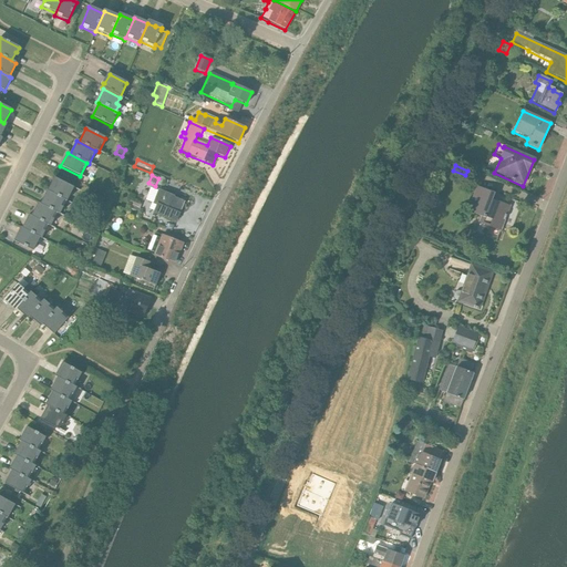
[(54,178),(47,192),(66,202),(73,188),(54,178)]
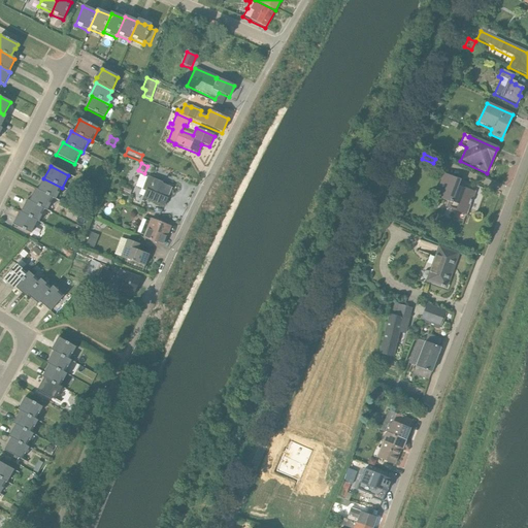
[(143,186),(147,174),(141,172),(137,184),(143,186)]
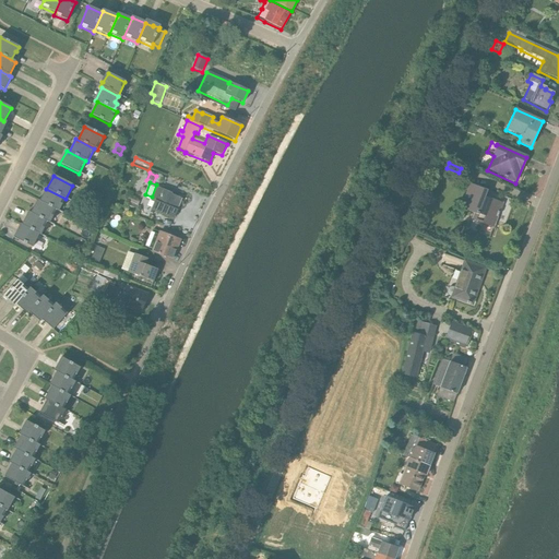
[(471,221),(492,229),(502,204),(490,200),(484,198),(487,191),(486,191),(468,183),(459,209),(473,214),(471,221)]
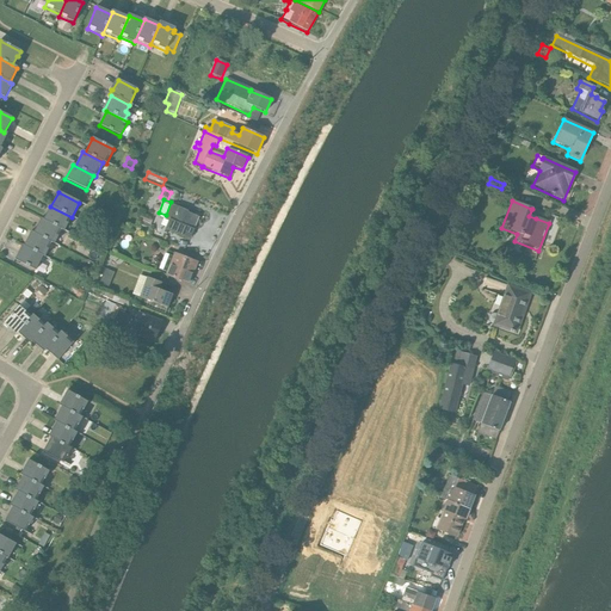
[(187,213),(171,205),(164,220),(168,222),(165,230),(189,241),(198,218),(187,214),(187,213)]
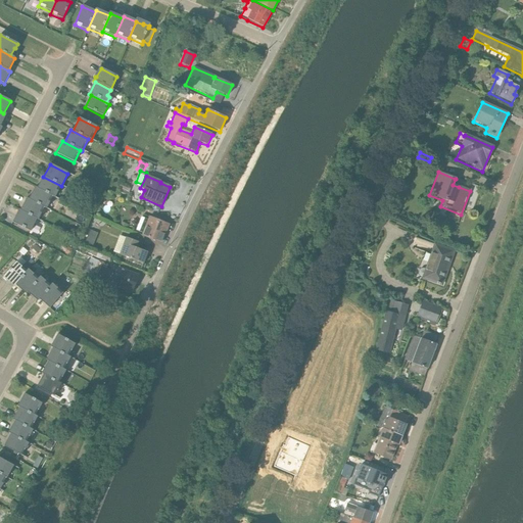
[(43,177),(37,189),(54,198),(61,186),(43,177)]
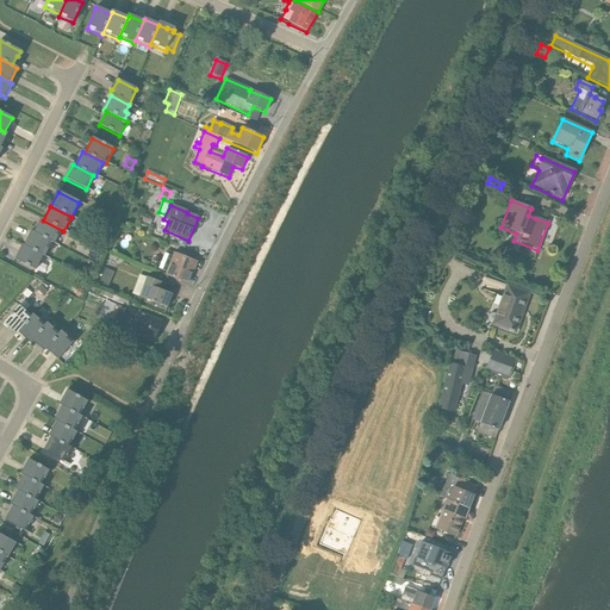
[(139,216),(137,222),(149,226),(151,221),(139,216)]
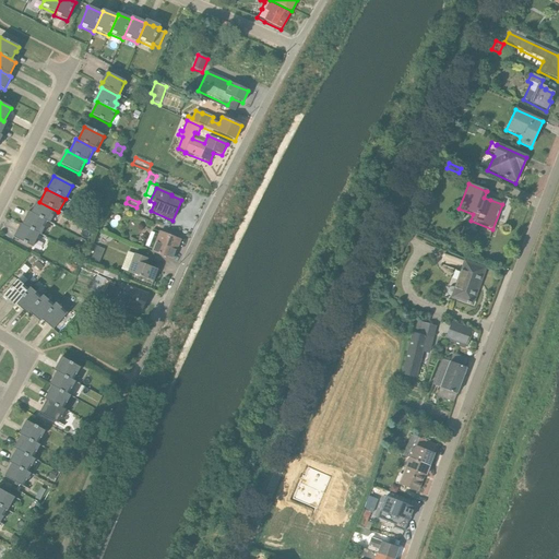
[(56,211),(37,201),(31,214),(49,224),(56,211)]
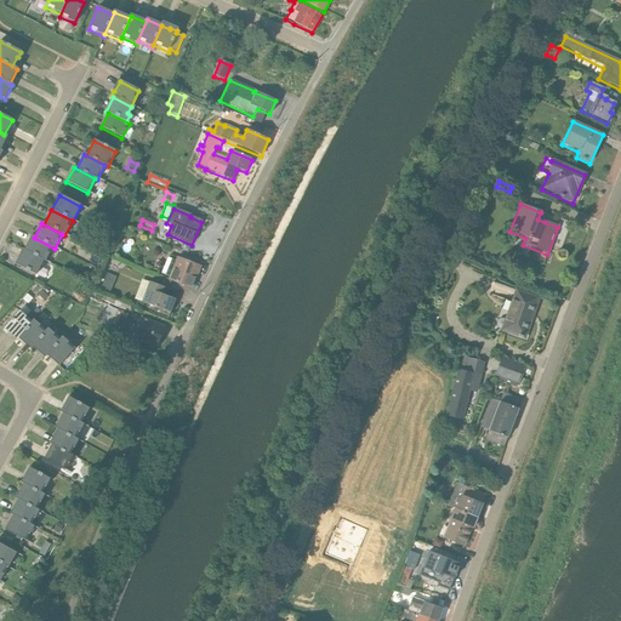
[(32,237),(24,251),(45,261),(51,248),(32,237)]
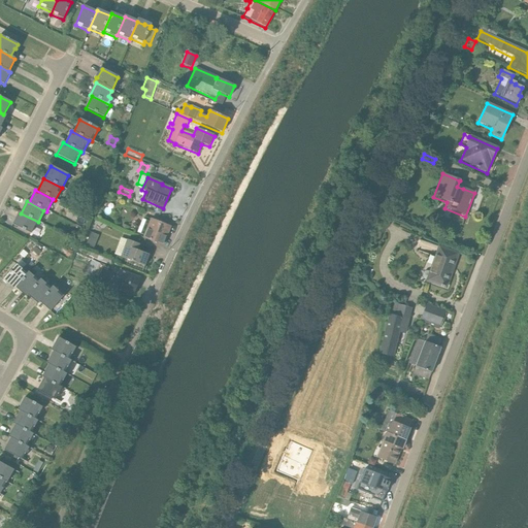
[(15,221),(13,226),(30,234),(37,222),(21,213),(17,222),(15,221)]
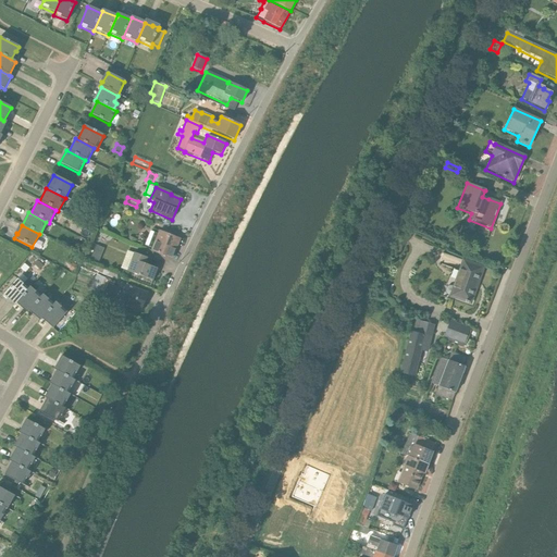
[(181,239),(158,231),(150,252),(172,261),(181,239)]
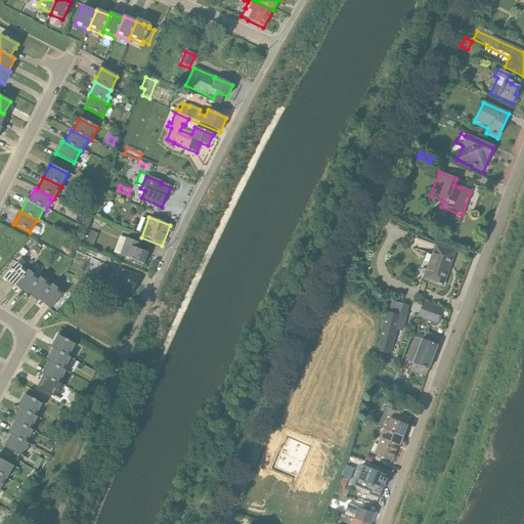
[(136,231),(141,234),(146,220),(141,218),(136,231)]
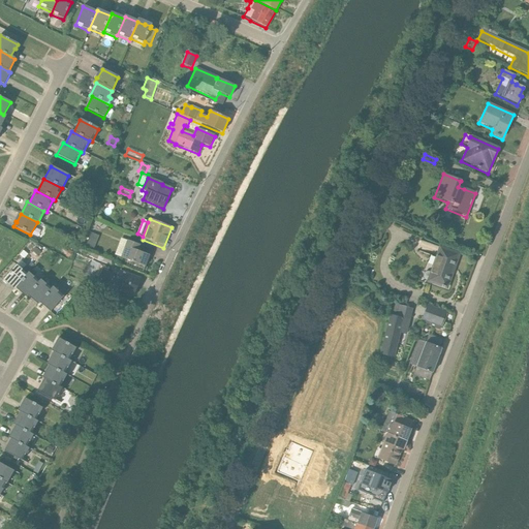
[(98,237),(91,234),(86,247),(93,250),(98,237)]
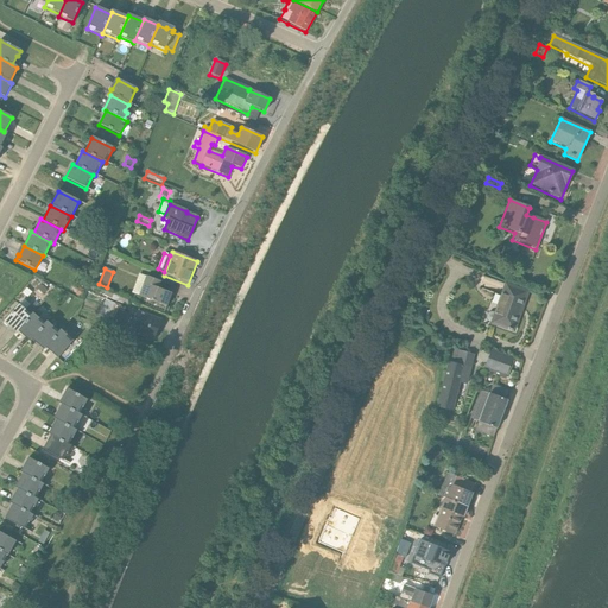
[(162,283),(145,277),(138,274),(131,293),(138,296),(138,297),(166,308),(171,293),(159,289),(162,283)]
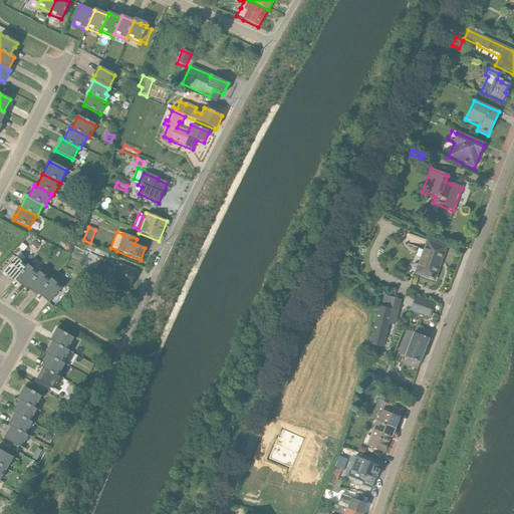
[(413,275),(434,282),(434,281),(447,246),(426,239),(417,264),(413,264),(411,265),(410,269),(410,271),(411,272),(414,273),(413,275)]
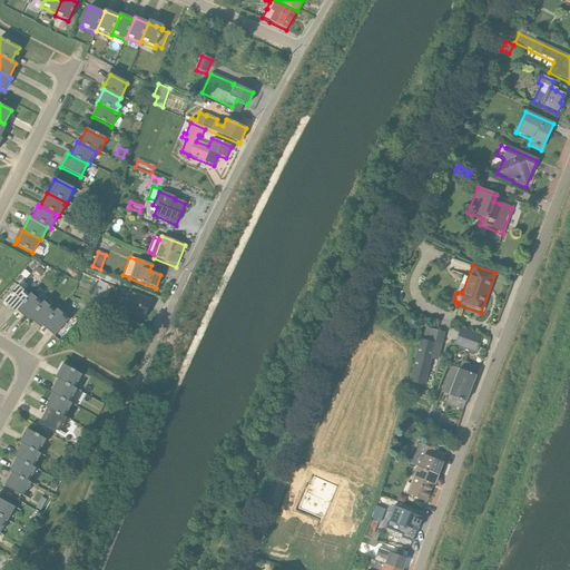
[(120,283),(97,274),(96,277),(119,287),(120,283)]
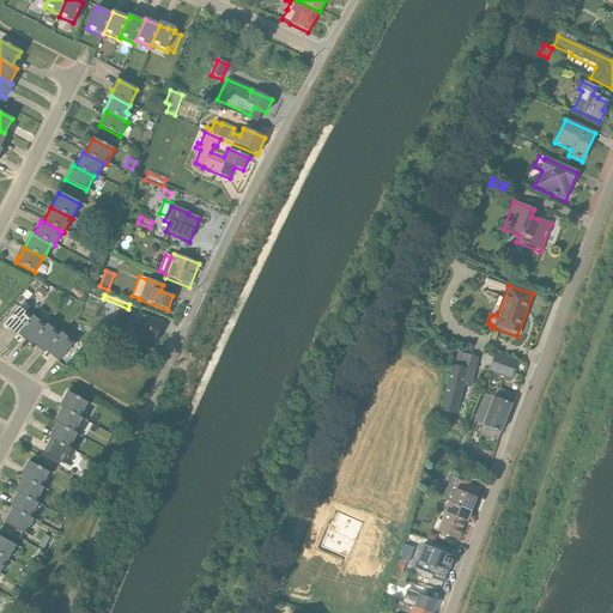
[(107,303),(95,327),(103,332),(109,321),(114,322),(119,313),(123,315),(126,310),(107,303)]
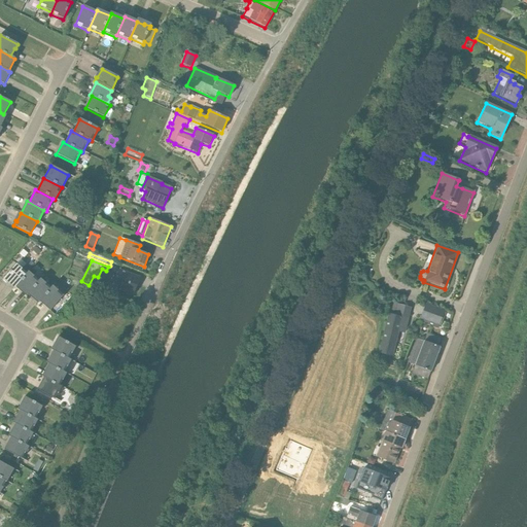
[(22,270),(16,265),(3,280),(4,280),(7,282),(8,282),(14,287),(13,289),(25,276),(20,271),(22,270)]
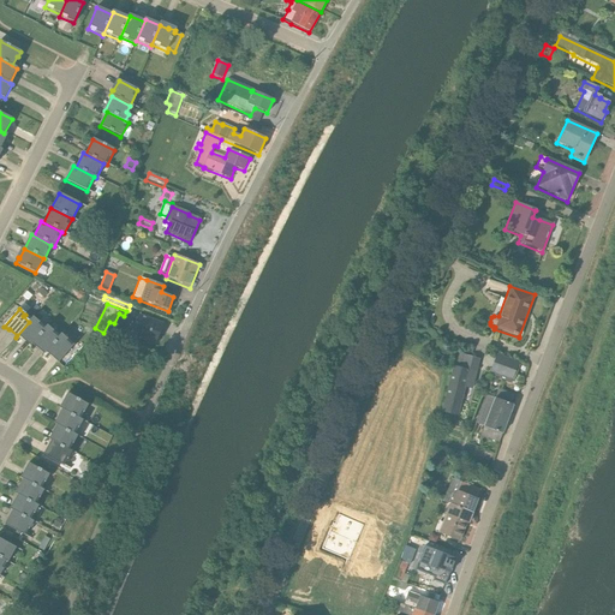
[(162,324),(139,316),(132,335),(155,344),(162,324)]
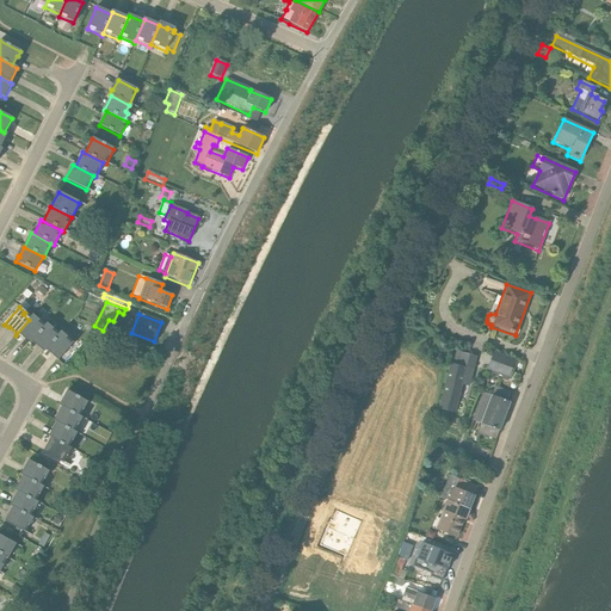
[(18,333),(30,344),(43,328),(37,323),(39,321),(32,315),(18,333)]
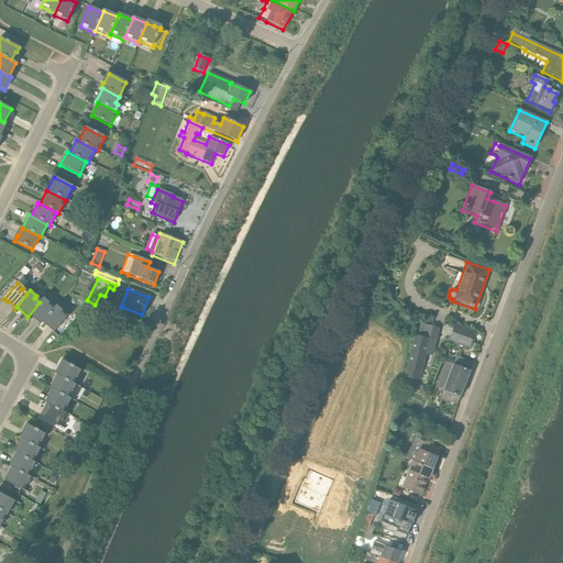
[(47,306),(48,304),(43,298),(30,315),(41,324),(53,310),(47,306)]
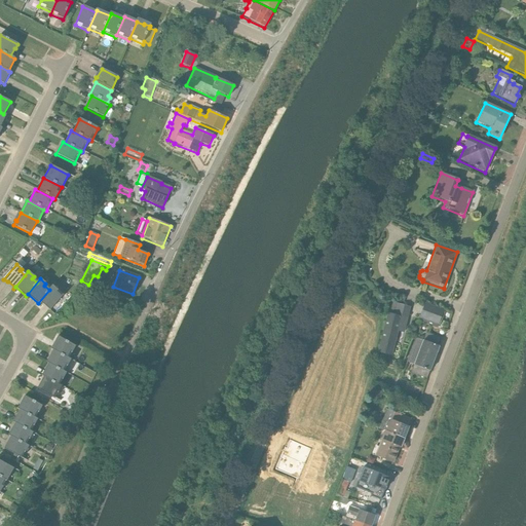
[(58,291),(52,286),(40,301),(43,303),(51,308),(62,297),(57,292),(58,291)]
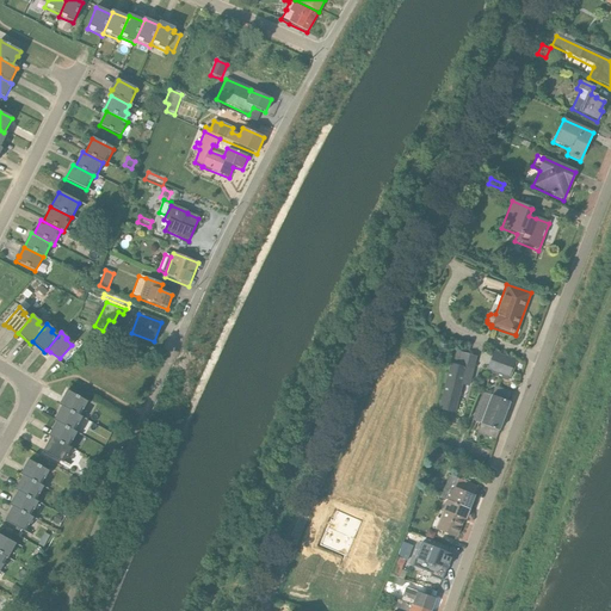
[(487,371),(510,378),(516,362),(493,353),(487,371)]
